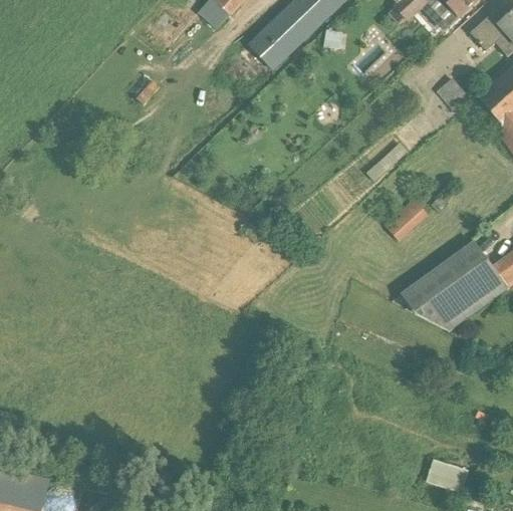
[(208,0),(197,13),(215,29),(228,13),(230,14),(242,0),(208,0)]
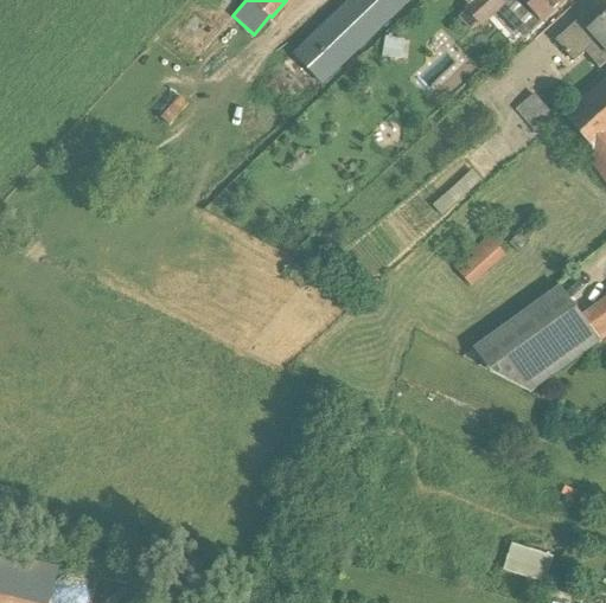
[(321,83),(409,0),(348,0),(293,52),(321,83)]
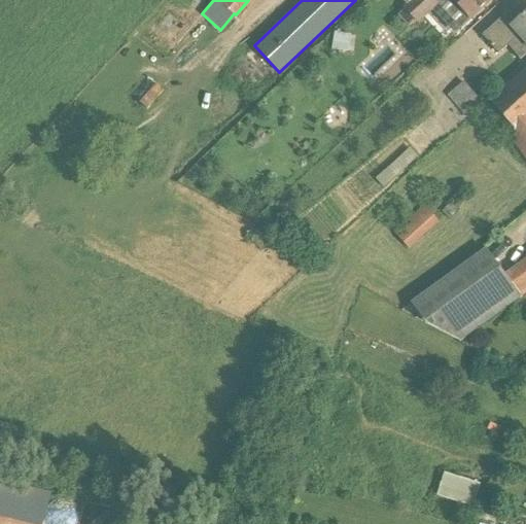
[(436,2),(434,0),(411,0),(397,12),(408,24),(413,19),(416,22),(436,2)]
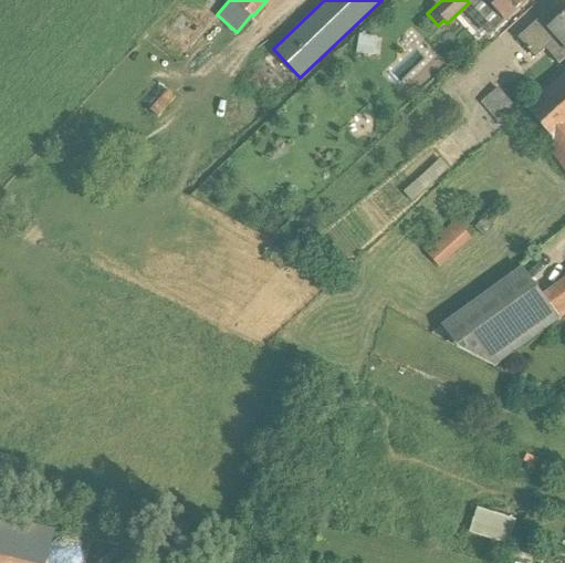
[(487,0),(503,18),(523,0),(487,0)]
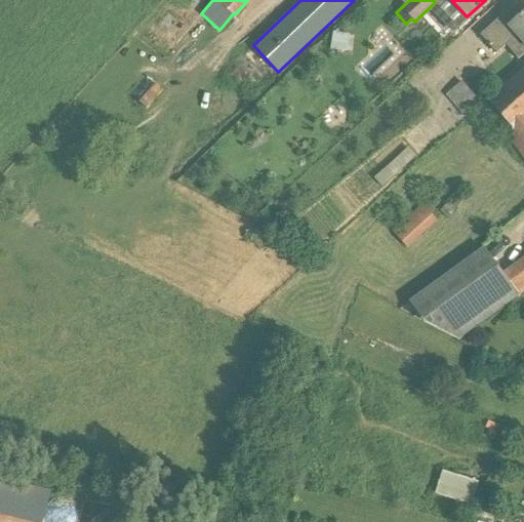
[(517,57),(523,51),(523,10),(509,25),(499,15),(479,34),(495,52),(505,44),(517,57)]
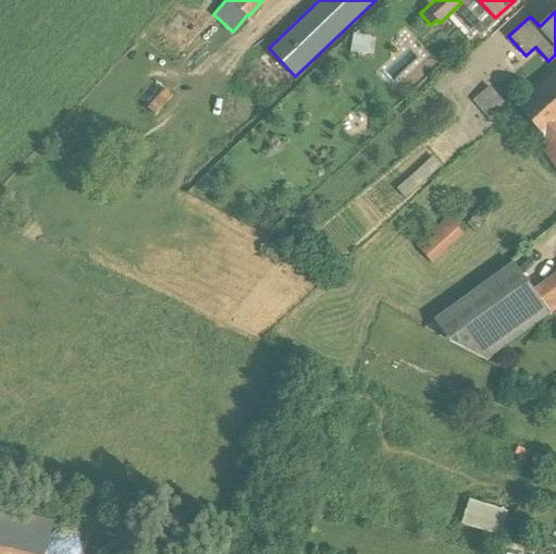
[(353,32),(350,50),(368,52),(370,34),(353,32)]
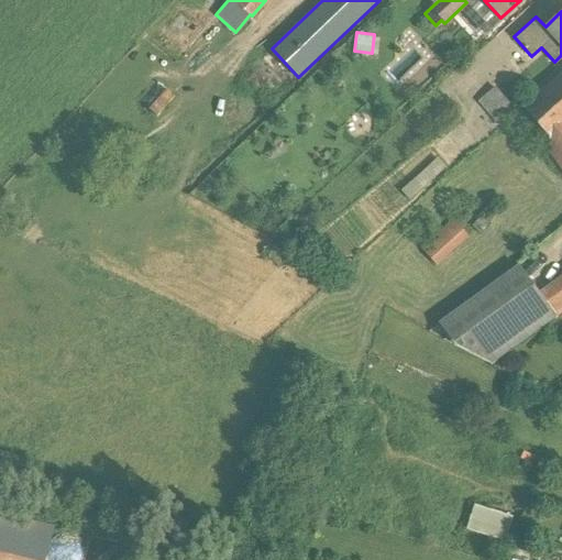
[(561,70),(524,105),(551,136),(546,150),(561,168),(561,70)]
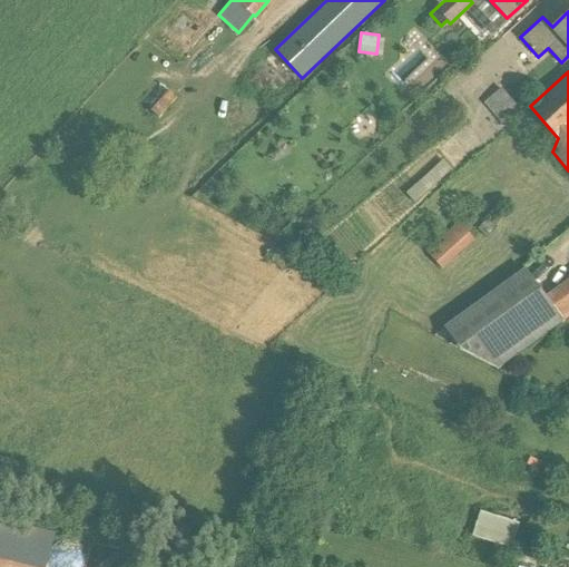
[(155,81),(137,98),(154,116),(172,99),(155,81)]
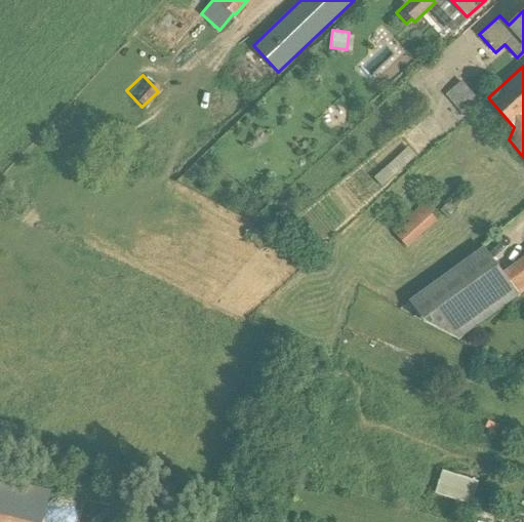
[(445,92),(461,112),(470,104),(472,107),(480,99),(460,79),(445,92)]
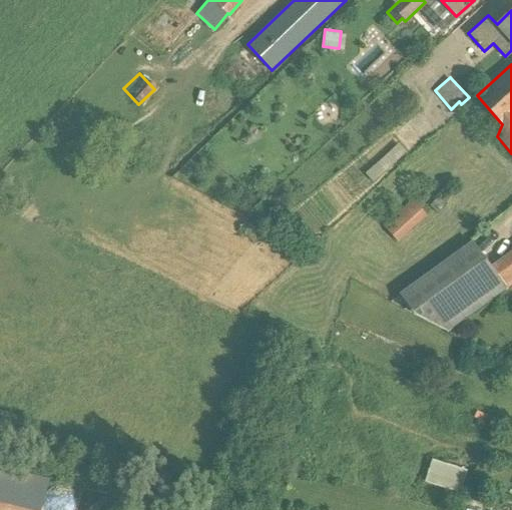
[(396,141),(361,169),(369,179),(404,151),(396,141)]
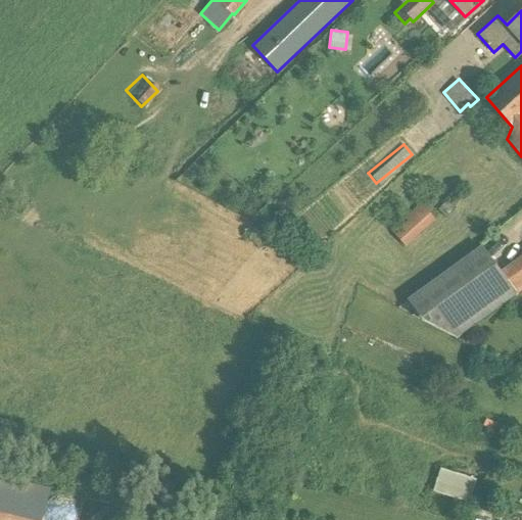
[(445,214),(453,205),(447,200),(446,199),(438,207),(444,214),(445,214)]
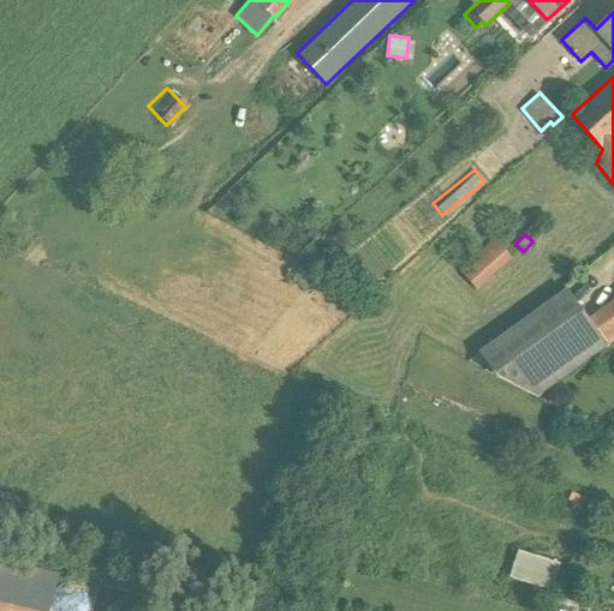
[(477,288),(511,257),(494,238),(459,270),(477,288)]
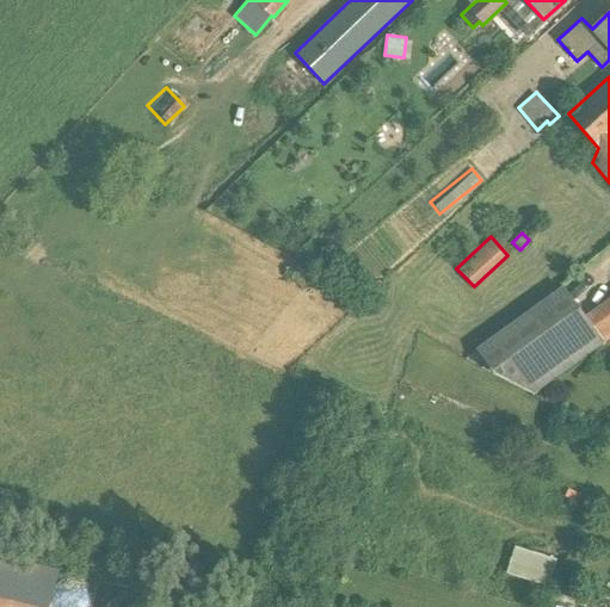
[(339,262),(321,253),(314,266),(331,277),(339,262)]
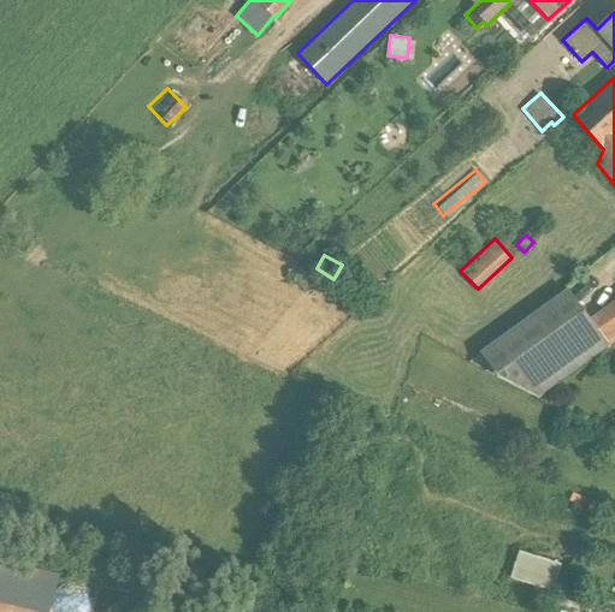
[(568,290),(475,352),(497,375),(537,397),(605,346),(568,290)]
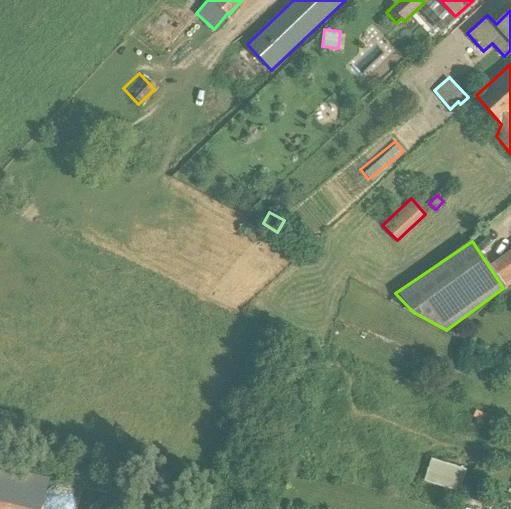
[(506,283),(510,279),(510,253),(494,267),(506,283)]
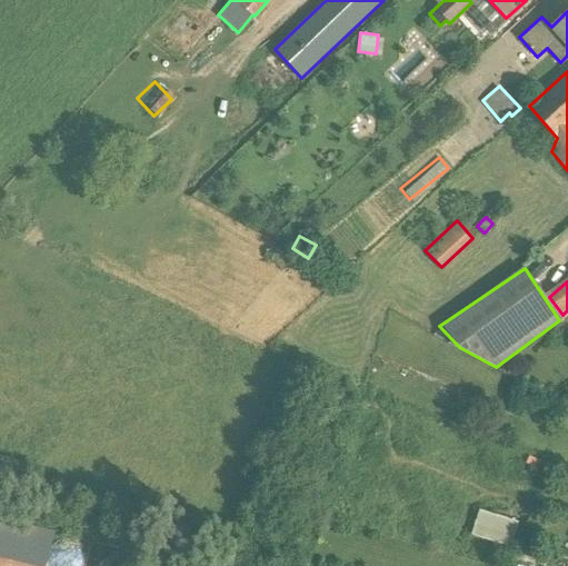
[(552,465),(537,458),(535,465),(538,467),(548,470),(549,472),(552,465)]
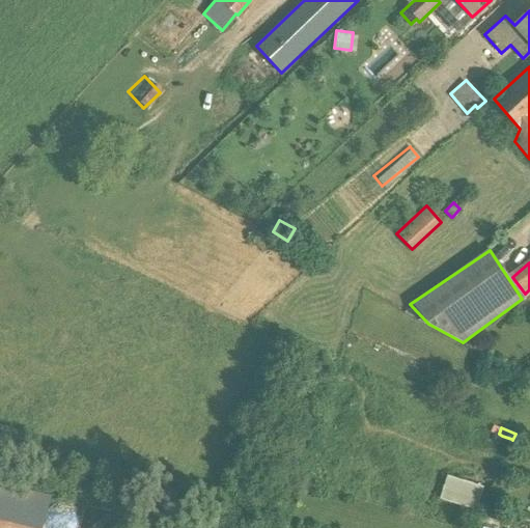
[(440,497),(476,508),(483,485),(447,474),(440,497)]
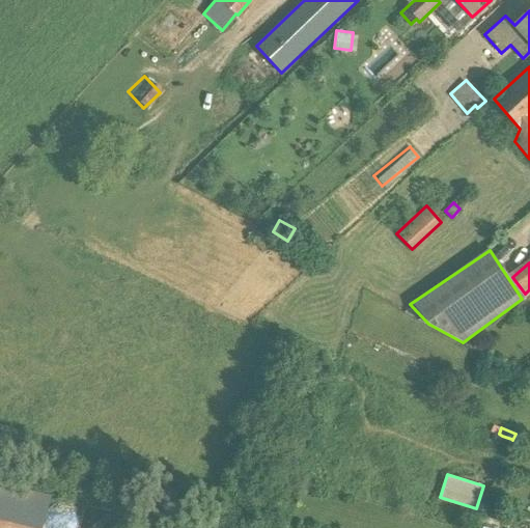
[(0,513),(50,526),(58,490),(0,475),(0,513)]
